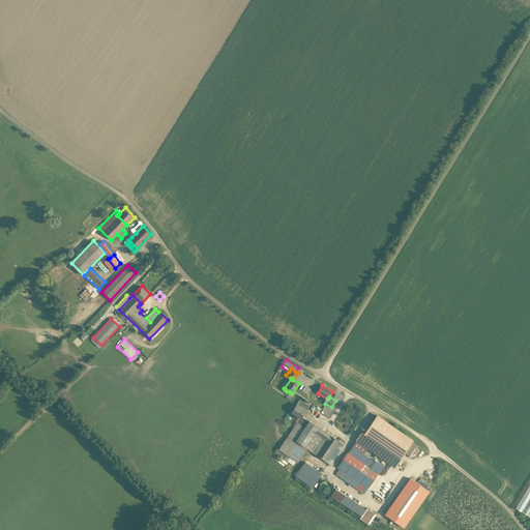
[(310,406),(300,400),(291,412),(297,416),(300,419),(302,416),(310,406)]
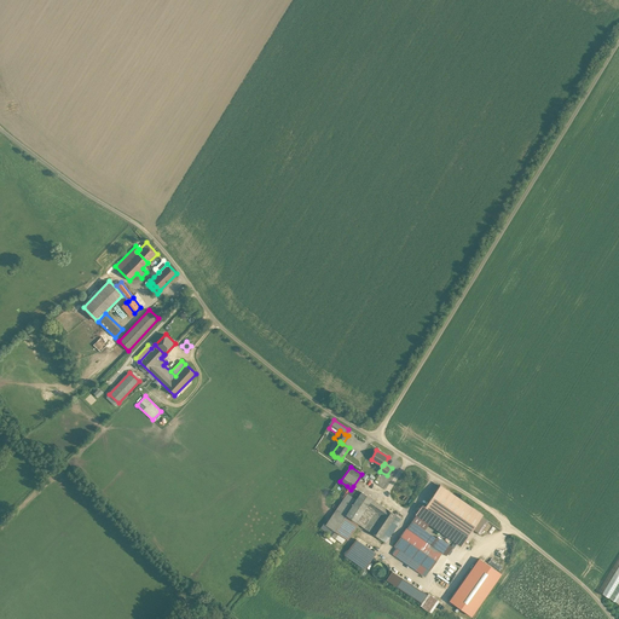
[(482,514),(440,485),(426,507),(433,512),(467,536),(482,514)]
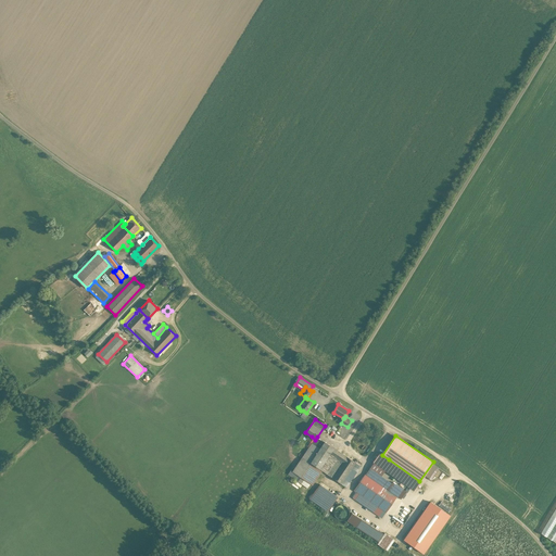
[(321,440),(317,437),(315,440),(312,443),(316,446),(321,440)]
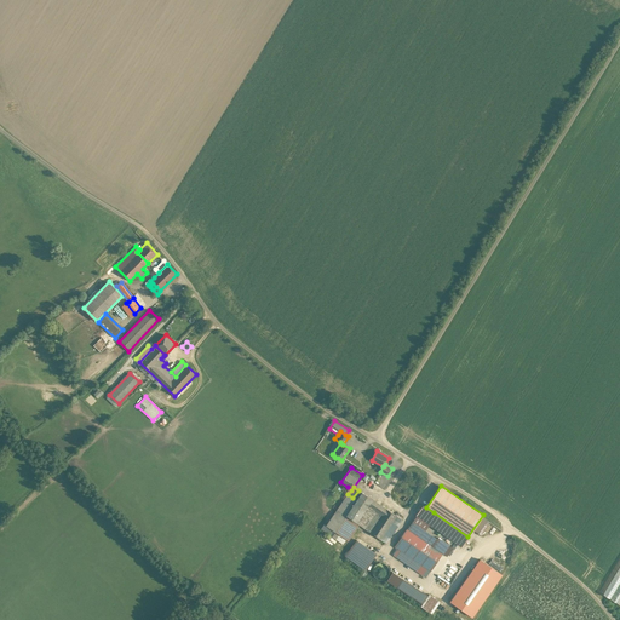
[(352,498),(348,494),(326,526),(336,533),(344,520),(345,518),(346,516),(349,517),(356,522),(367,505),(372,509),(377,503),(359,491),(352,498)]
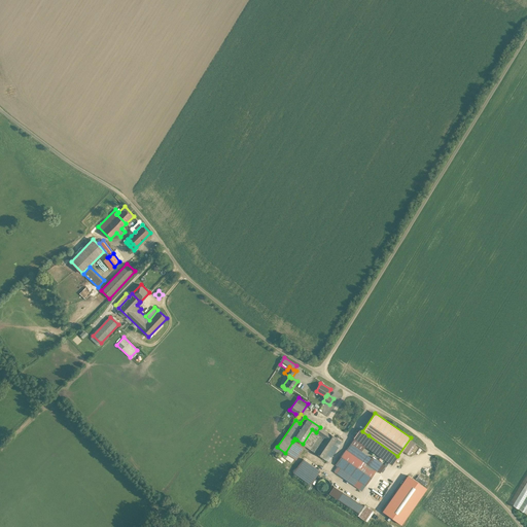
[(312,429),(303,444),(306,446),(310,449),(319,434),(323,429),(320,427),(316,432),(312,429)]
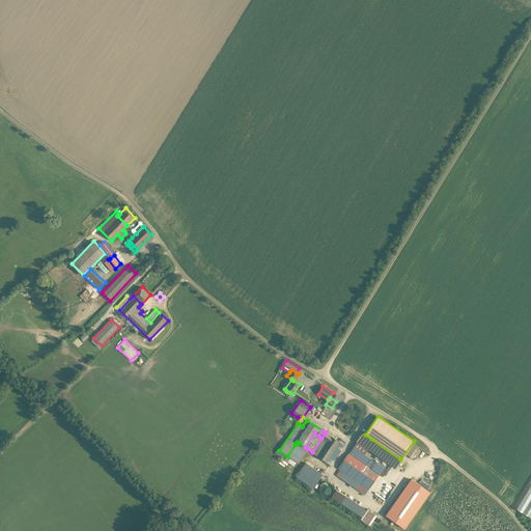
[(322,438),(312,452),(316,455),(330,436),(326,432),(322,438)]
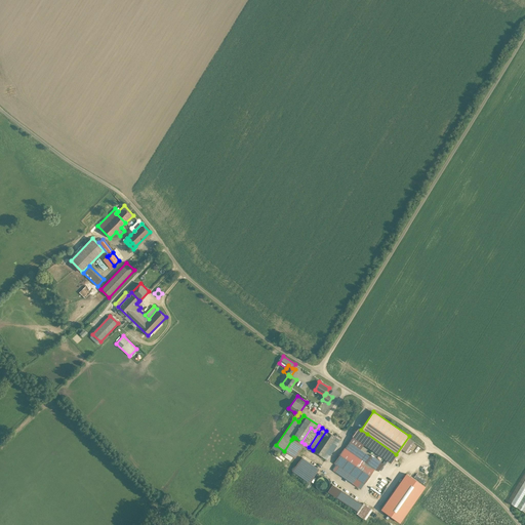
[(358,428),(353,436),(361,442),(367,434),(361,430),(358,428)]
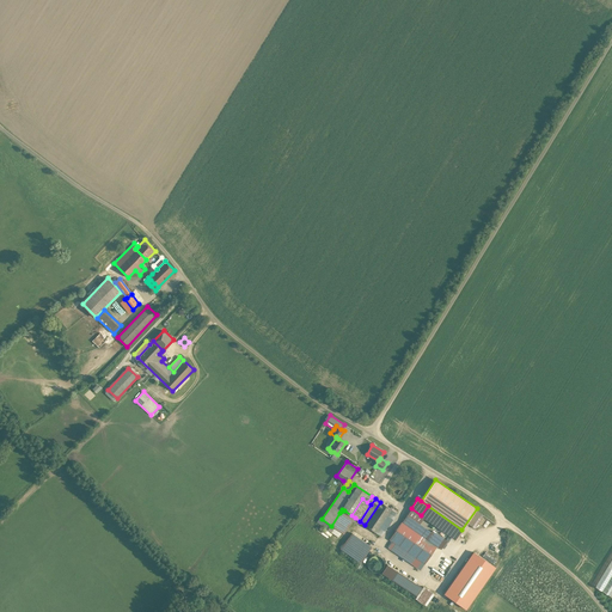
[(380,502),(365,525),(375,532),(391,509),(381,502),(380,502)]
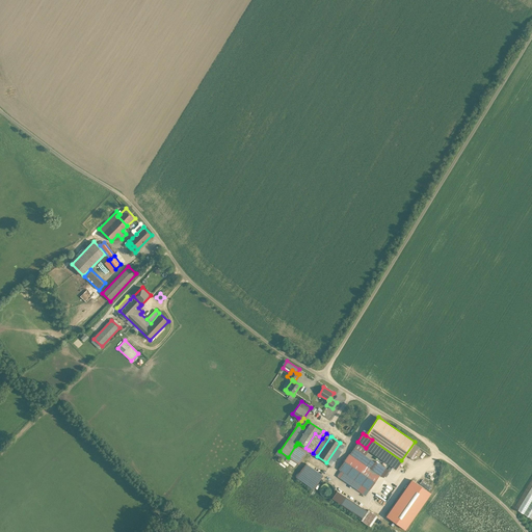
[(401,460),(372,440),(366,448),(396,469),(401,460)]
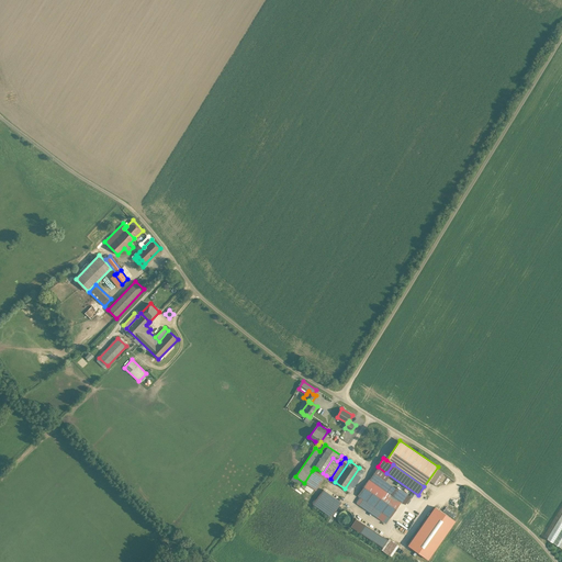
[(359,468),(345,489),(346,490),(345,492),(348,494),(364,471),(359,468)]
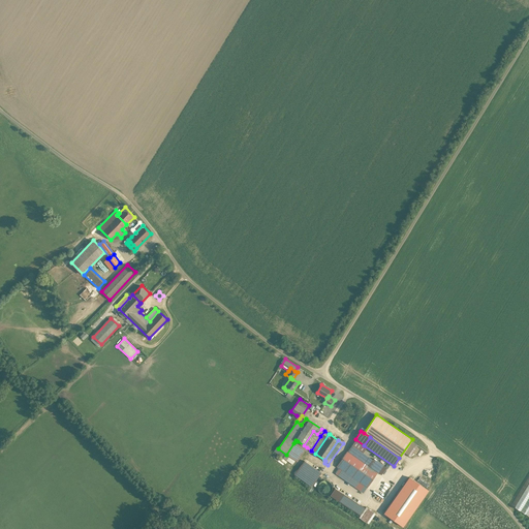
[(304,445),(298,441),(297,443),(294,442),(293,443),(304,450),(307,447),(304,445)]
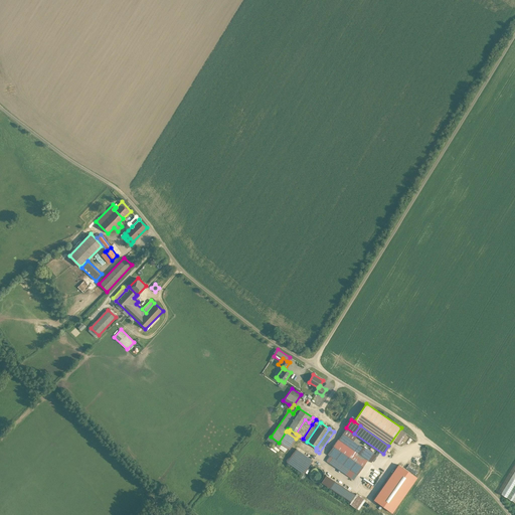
[(296,439),(286,432),(279,443),(289,450),(296,439)]
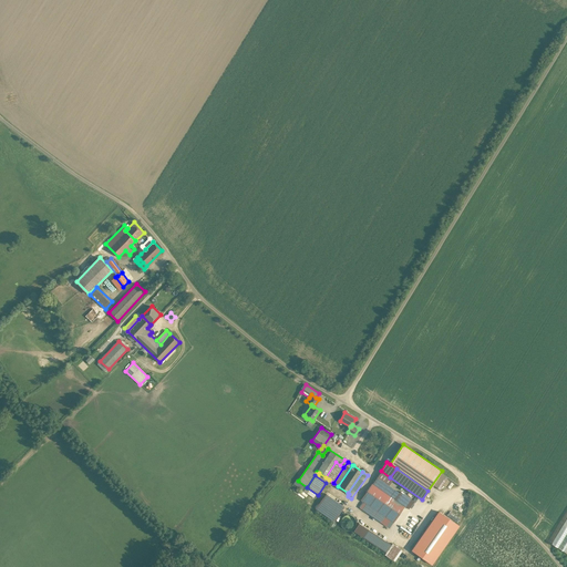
[(400,492),(378,476),(372,484),(395,500),(400,492)]
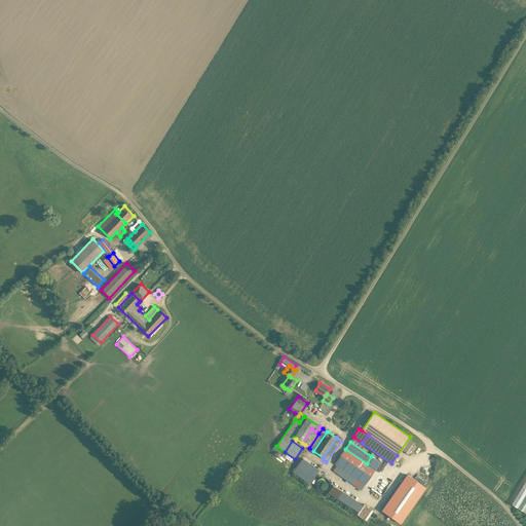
[(367,463),(345,449),(335,463),(339,466),(357,479),(365,484),(375,470),(367,463)]
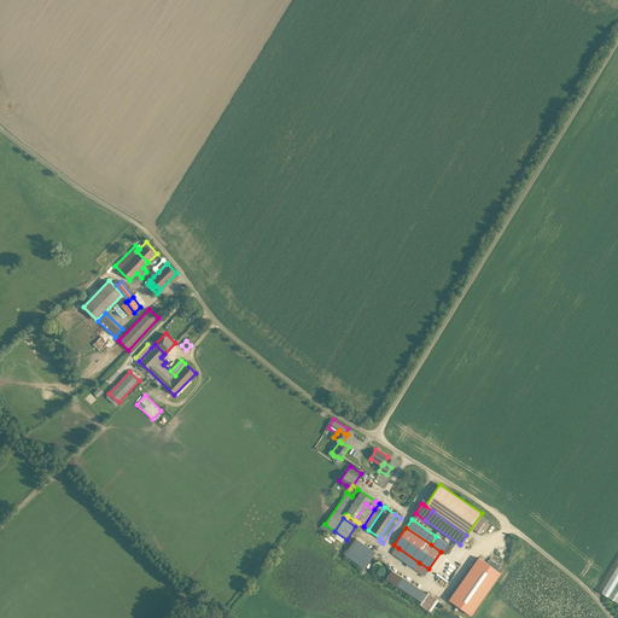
[(452,546),(437,535),(436,536),(431,544),(441,552),(441,551),(445,554),(452,546)]
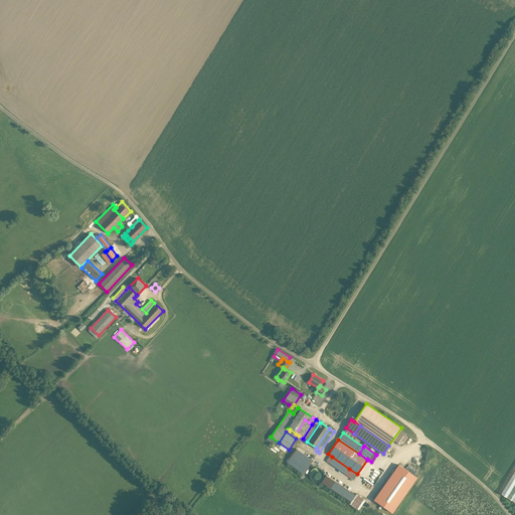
[(313,461),(296,449),(287,462),(304,473),(313,461)]
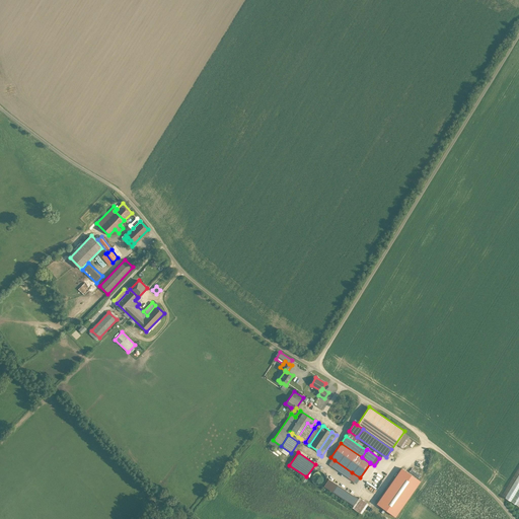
[(352,472),(335,460),(330,465),(348,477),(352,472)]
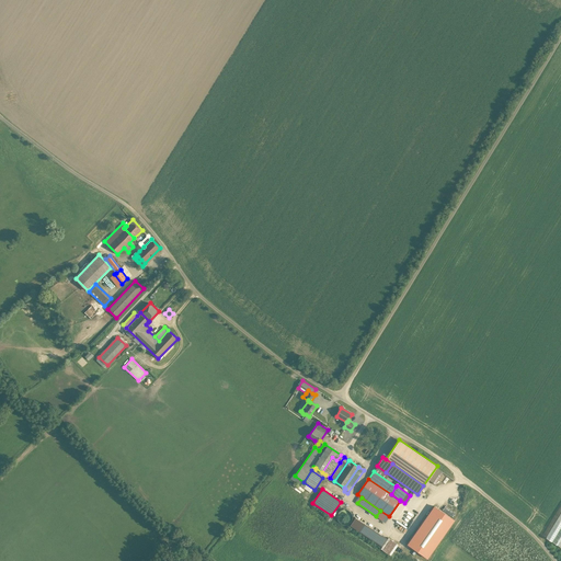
[(430,505),(404,546),(426,559),(451,518),(430,505)]
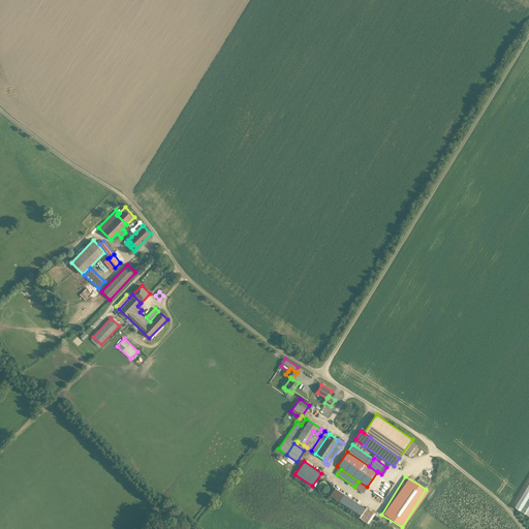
[(332,490),(332,487),(332,485),(330,481),(328,480),(324,479),(321,480),(319,483),(318,485),(317,487),(318,490),(319,492),(322,494),(324,494),(328,494),(330,492),(332,490)]
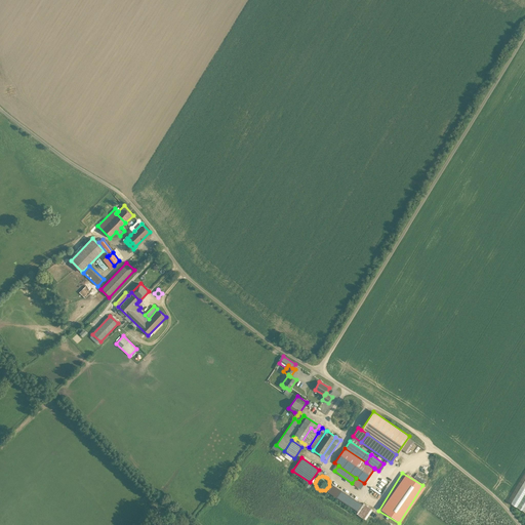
[(524,480),(512,503),(524,511),(524,480)]
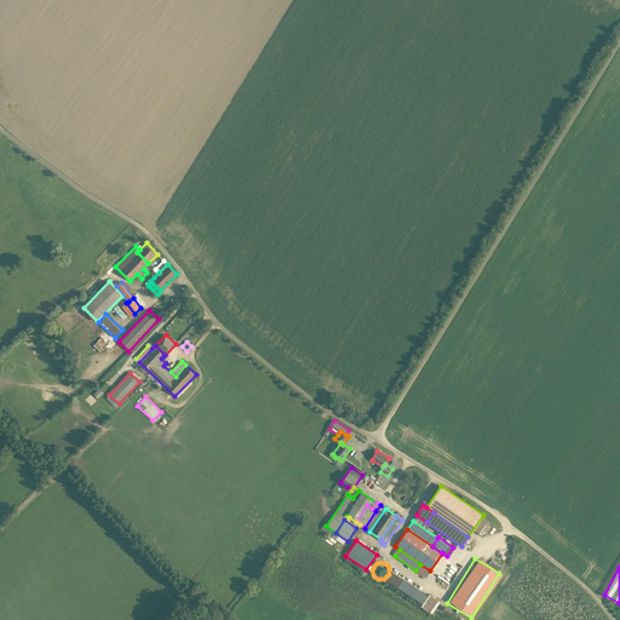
[(426,597),(391,574),(386,580),(423,604),(426,597)]
